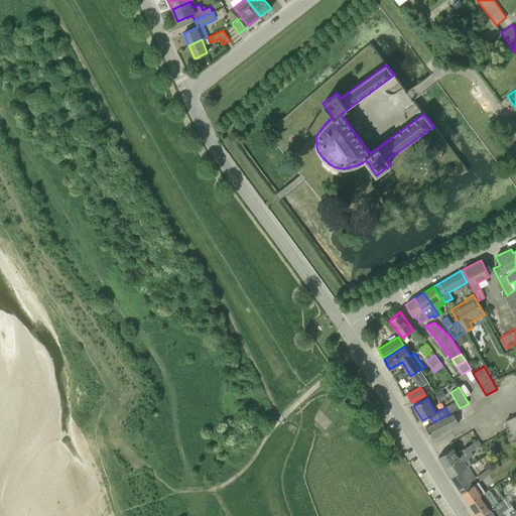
[(457,423),(452,414),(426,428),(431,437),(457,423)]
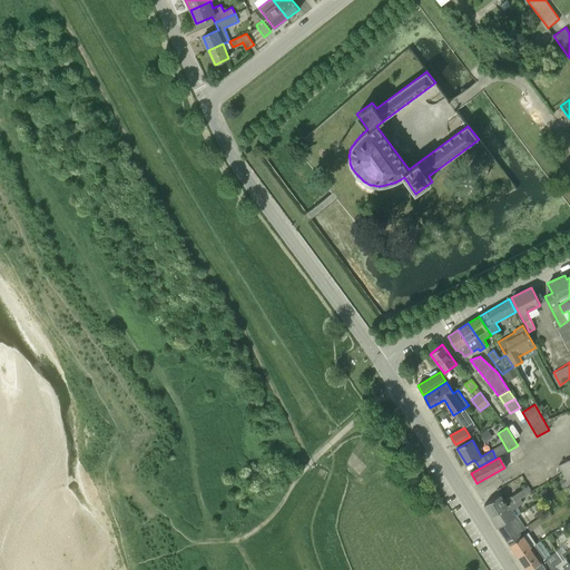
[(569,458),(558,464),(562,472),(564,478),(569,484),(569,483),(569,458)]
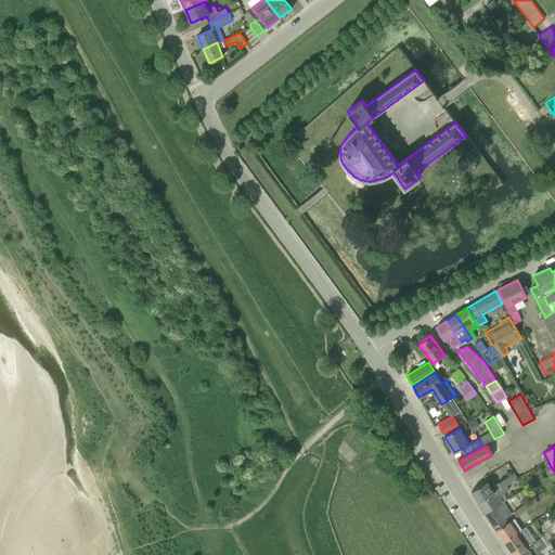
[(472,492),(478,503),(504,487),(517,479),(514,473),(491,487),(488,481),(472,492)]
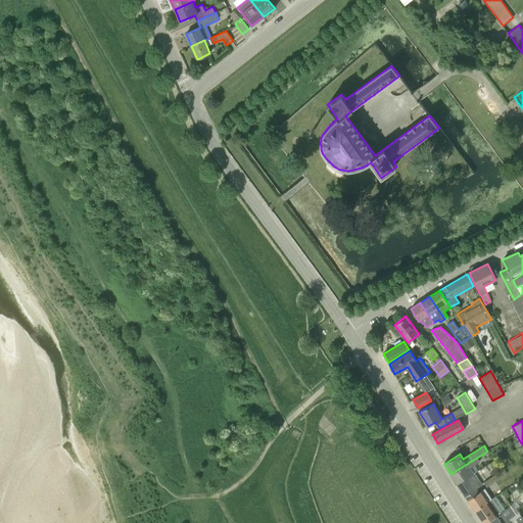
[(470,468),(477,463),(475,459),(450,474),(457,483),(474,473),(470,468)]
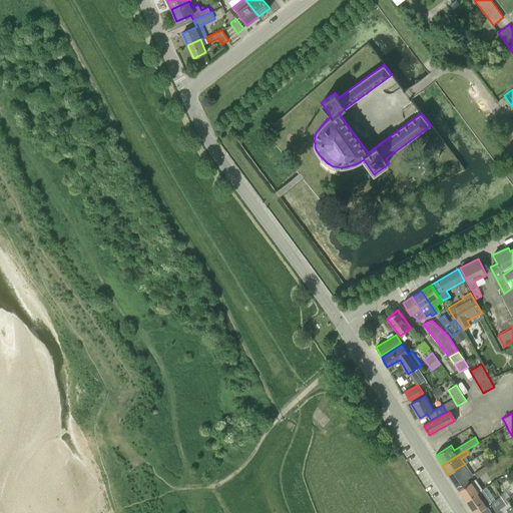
[(484,466),(487,471),(497,464),(494,459),(484,466)]
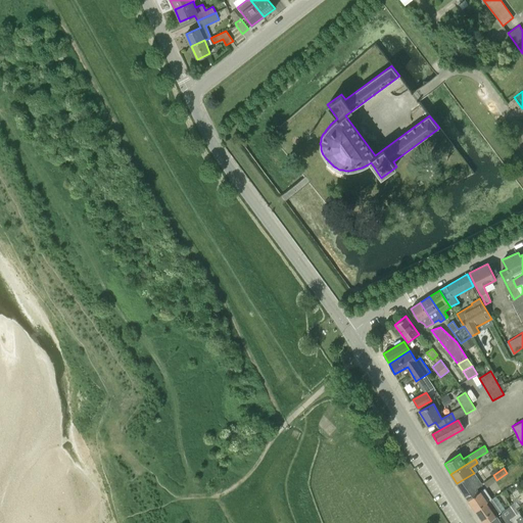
[(475,494),(478,492),(476,489),(478,487),(473,480),(477,478),(474,473),(457,483),(468,500),(475,494)]
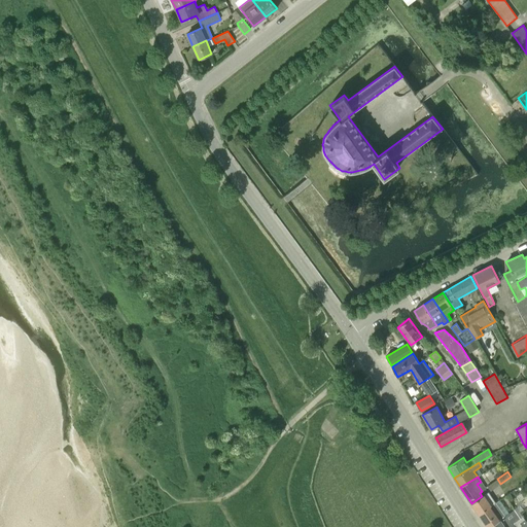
[(490,526),(499,521),(505,517),(492,497),(485,501),(482,496),(479,498),(471,503),(488,526),(490,526)]
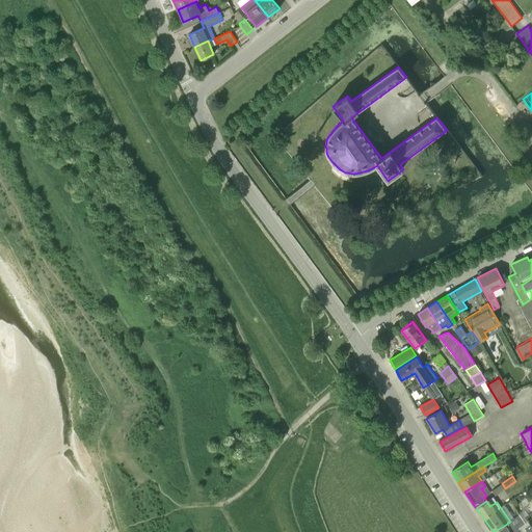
[(510,522),(504,526),(495,531),(519,531),(521,531),(519,528),(525,524),(520,514),(510,522)]
